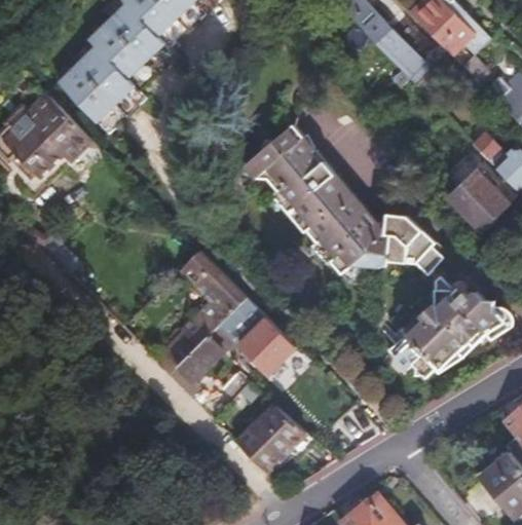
[(95,47),(58,84),(106,136),(143,101),(138,94),(172,60),(164,51),(217,0),(117,0),(122,6),(88,40),(95,47)]
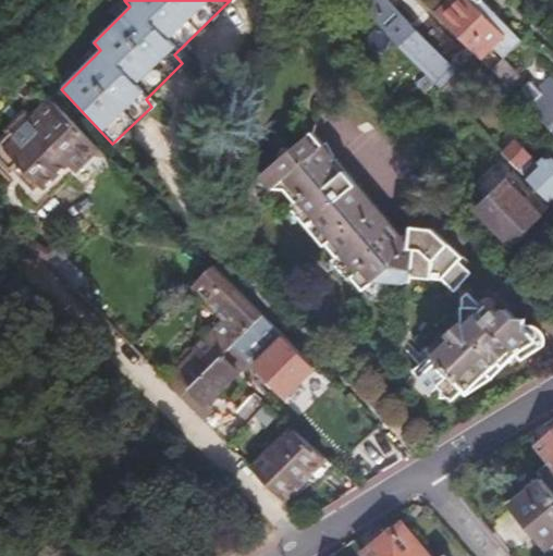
[(396,42),(439,88),(455,72),(388,0),(358,0),(398,41),(396,42)]
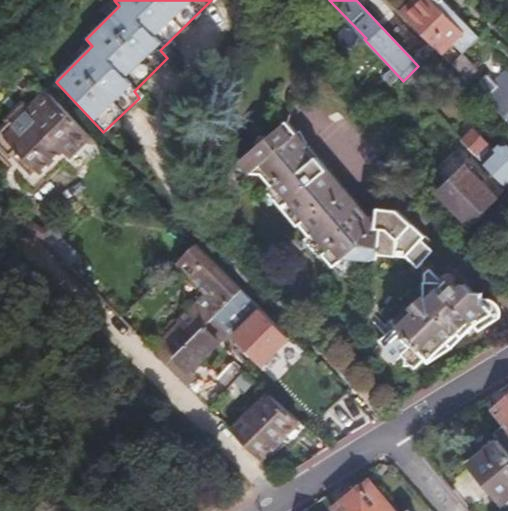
[(441,55),(465,79),(474,71),(467,64),(469,61),(462,54),(479,38),(441,0),(407,0),(398,10),(441,55)]
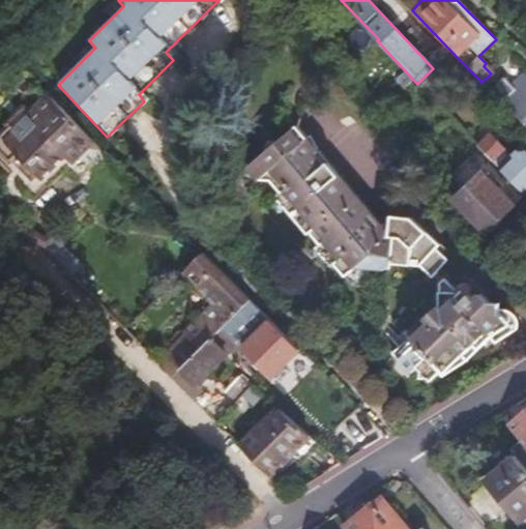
[(433,68),(417,84),(428,94),(457,66),(446,56),(433,68)]
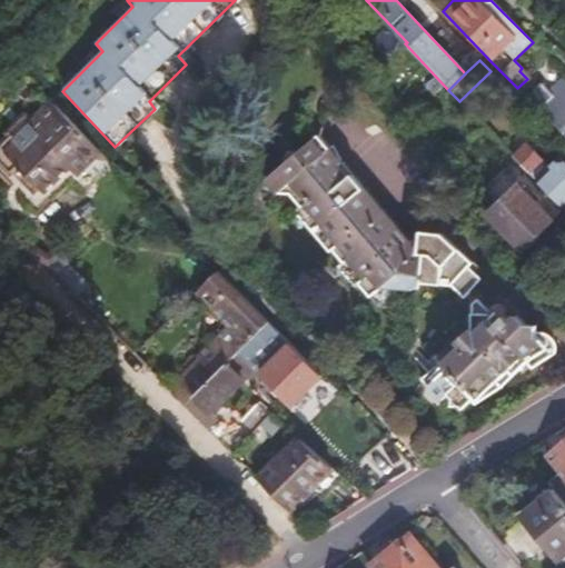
[(541,81),(525,97),(564,137),(564,85),(557,78),(547,88),(541,81)]
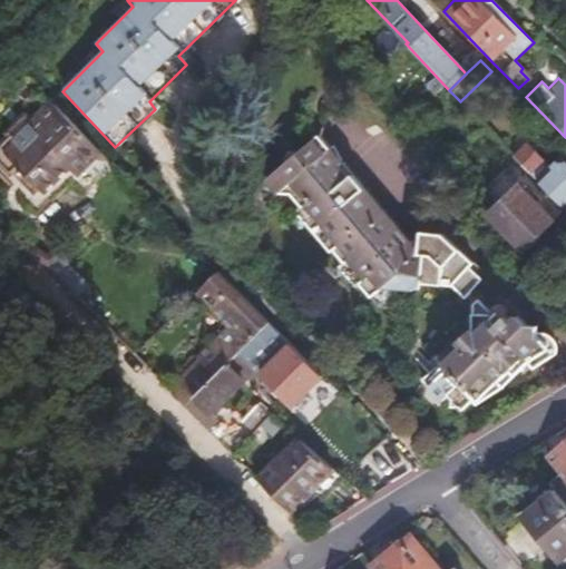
[(113,165),(50,102),(0,154),(0,178),(35,214),(49,199),(51,203),(72,184),(83,194),(113,165)]
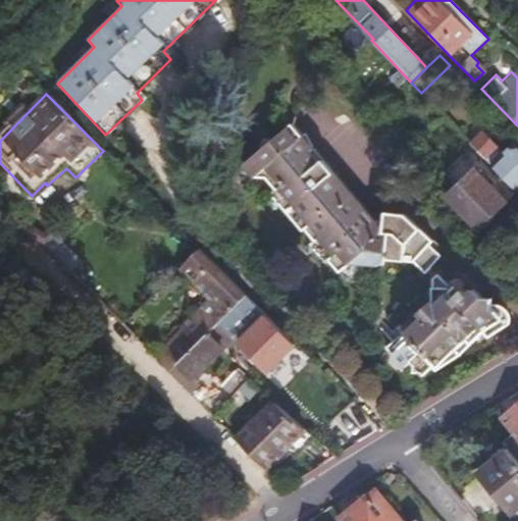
[(266,134),(264,146),(243,163),(238,175),(247,184),(260,180),(280,200),(274,204),(280,209),(287,203),(300,214),(291,221),(297,226),(306,219),(351,266),(358,259),(370,269),(391,261),(413,263),(427,276),(449,258),(411,210),(386,210),(389,218),(380,218),(314,142),(304,147),(299,142),(302,137),(293,125),(278,138),(266,134)]
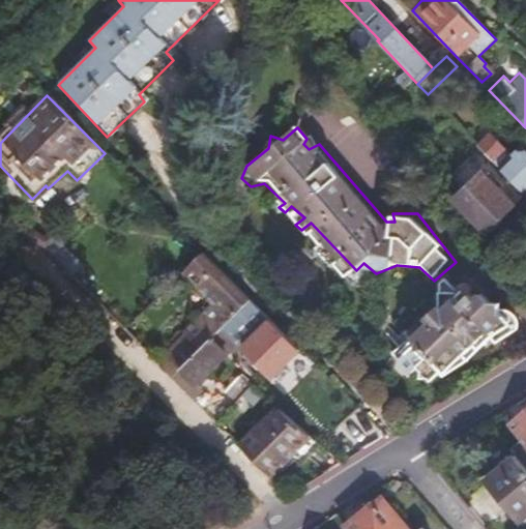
[(488,131),(475,144),(525,197),(525,151),(519,144),(508,153),(488,131)]
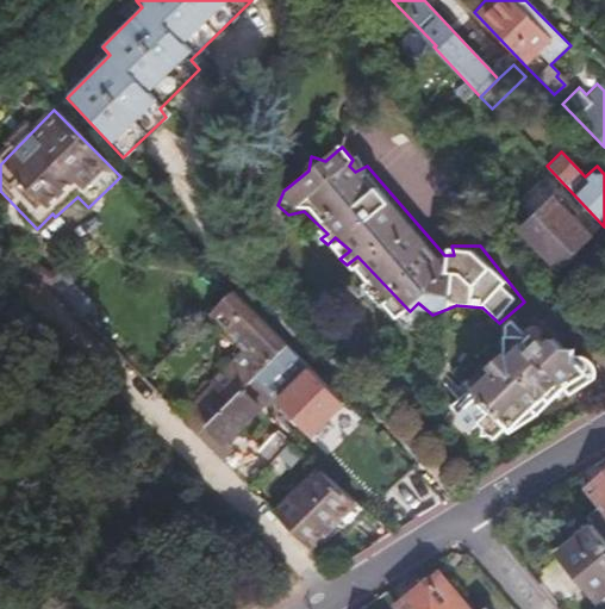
[(550,198),(518,228),(552,263),(554,261),(560,262),(569,254),(569,247),(584,232),(550,198)]
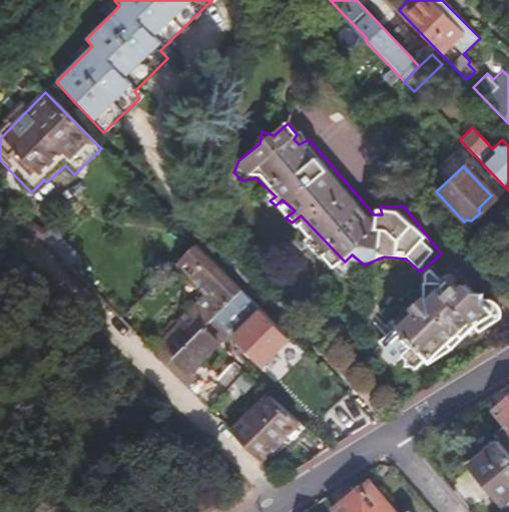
[(163,366),(238,288),(192,240),(173,261),(204,293),(175,323),(176,324),(157,344),(159,345),(151,354),(163,366)]
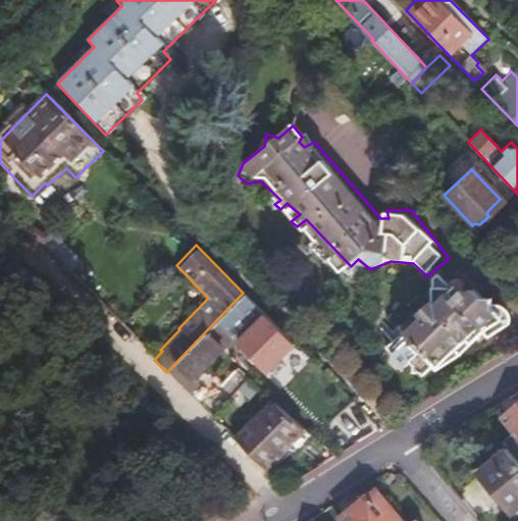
[(438,272),(429,280),(430,304),(416,315),(394,329),(401,337),(377,354),(400,378),(411,370),(419,376),(427,368),(432,372),(466,348),(458,337),(463,332),(470,339),(486,320),(493,325),(508,315),(509,312),(509,309),(508,304),(505,299),(501,295),(497,293),(493,292),(489,292),(486,292),(484,293),(482,295),(471,287),(471,285),(471,284),(471,283),(471,281),(470,280),(469,279),(469,278),(468,277),(467,276),(466,276),(465,275),(464,275),(463,274),(458,274),(455,274),(453,274),(451,275),(448,276),(446,277),(446,280),(438,272)]
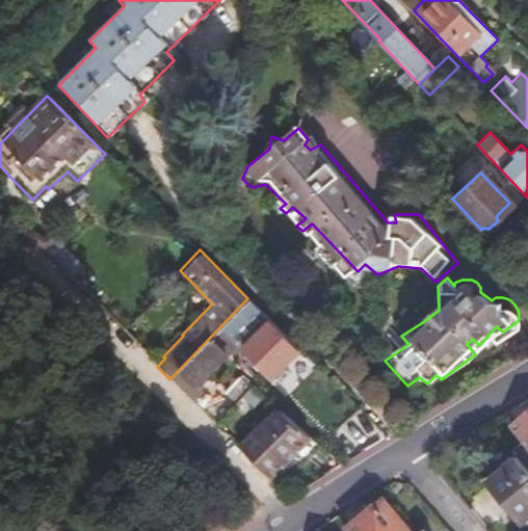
[(300,351),(247,298),(169,379),(192,402),(201,394),(194,388),(236,346),(238,348),(240,346),(253,359),(248,363),(255,368),(259,364),(273,378),(300,351)]
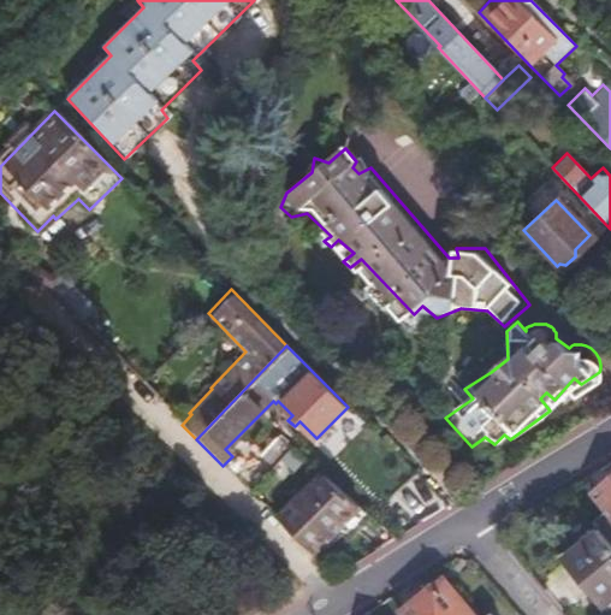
[(286,445),(274,436),(257,456),(270,466),(286,445)]
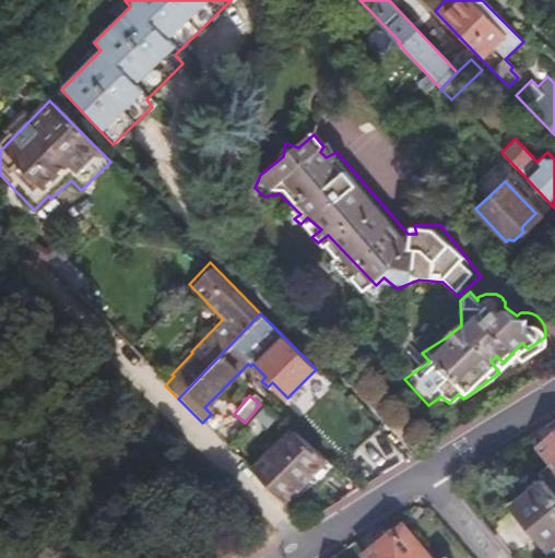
[(271,413),(260,404),(245,423),(243,426),(254,435),(271,413)]
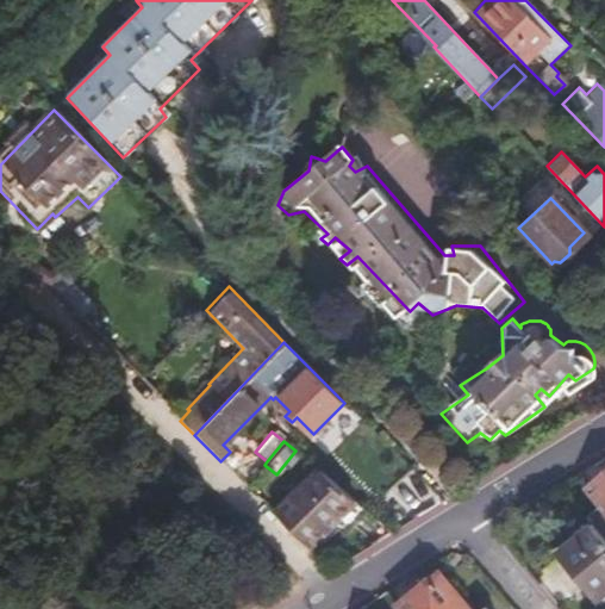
[(604,464),(582,483),(597,501),(582,511),(588,520),(604,540),(604,464)]
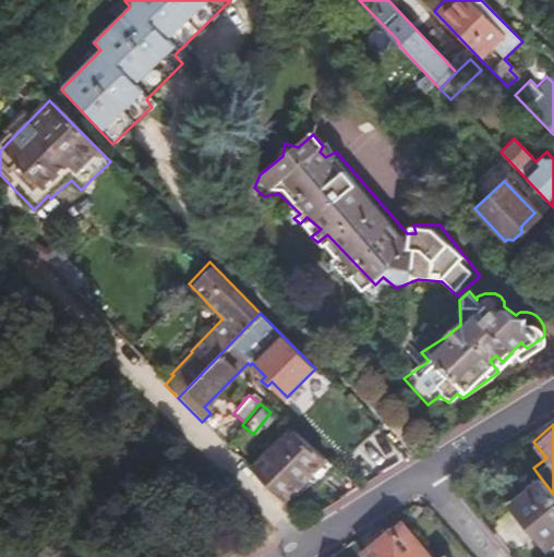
[(249,471),(277,500),(317,455),(287,427),(249,471)]
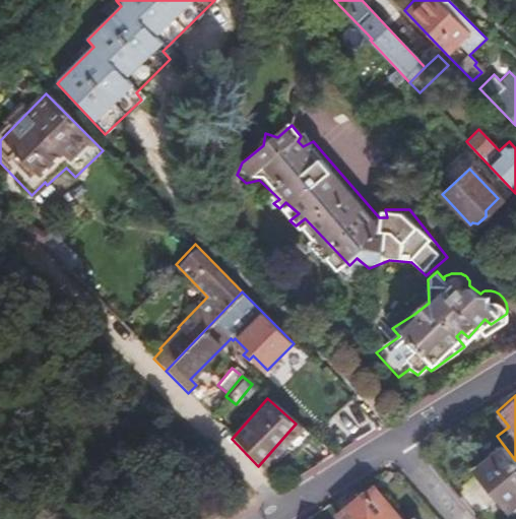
[(508,508),(515,501),(515,460),(502,443),(474,466),(508,508)]
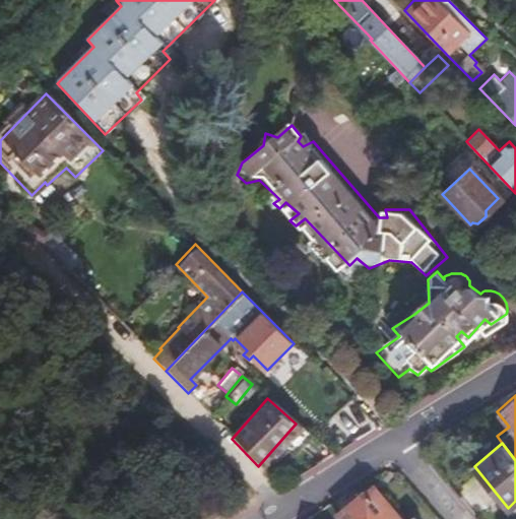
[(364,488),(333,512),(339,518),(391,518),(396,515),(383,500),(377,505),(364,488)]
